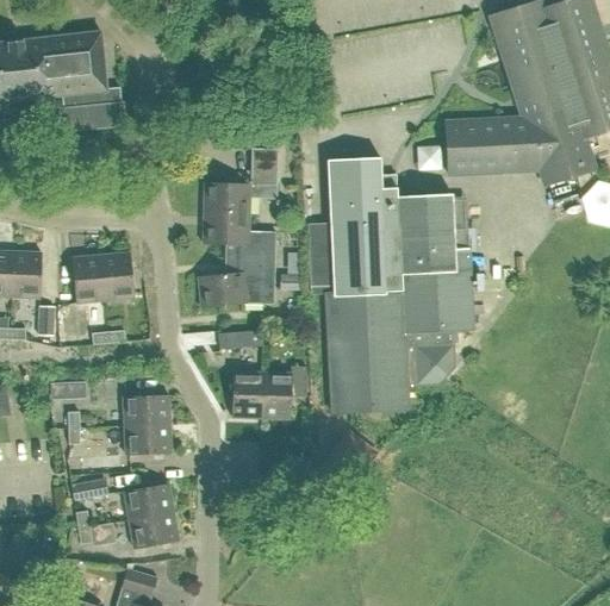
[(449,172),(464,170),(516,168),(516,163),(537,156),(547,183),(592,169),(582,136),(609,126),(609,69),(587,0),(561,0),(540,7),(537,0),(534,0),(492,13),(529,127),(515,132),(514,119),(444,124),(447,172),(449,172)]
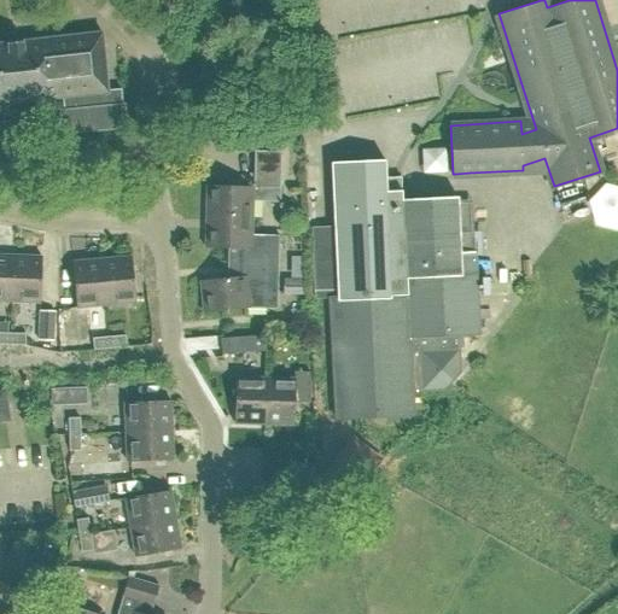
[(108,87),(101,33),(0,42),(0,101),(62,95),(63,106),(58,106),(60,133),(128,126),(126,100),(123,100),(122,86),(108,87)]
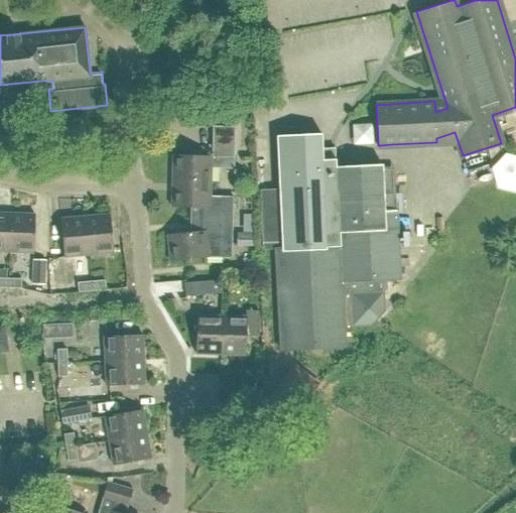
[(355,138),(375,137),(374,116),(354,117),(355,138)]
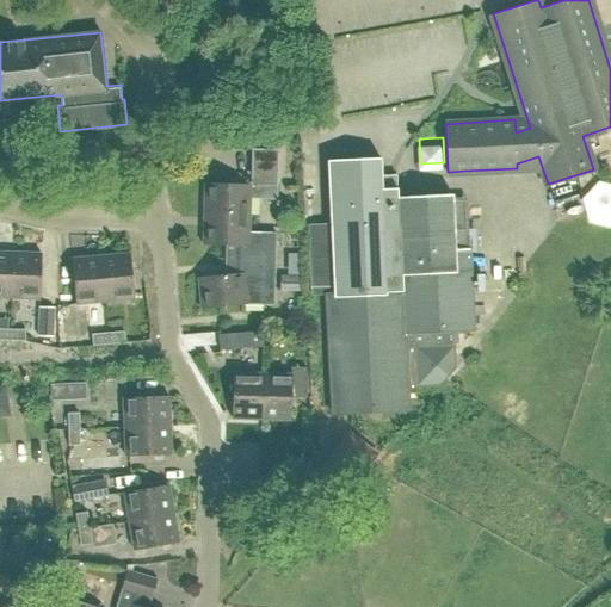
[(202,243),(224,243),(275,245),(275,230),(248,230),(248,197),(276,198),(277,148),(251,148),(250,184),(204,183),(202,243)]
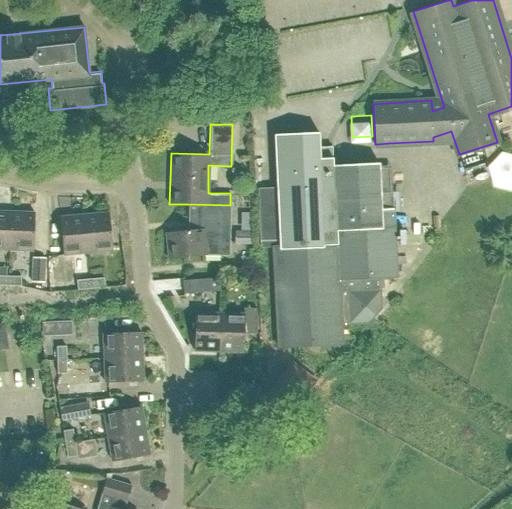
[(379,277),(383,276),(396,276),(389,143),(377,144),(377,162),(332,164),(331,145),(319,145),(319,131),(274,133),(279,246),(273,246),(278,345),(342,342),(341,326),(341,322),(348,321),(348,322),(368,322),(381,306),(380,288),(379,288),(379,277)]
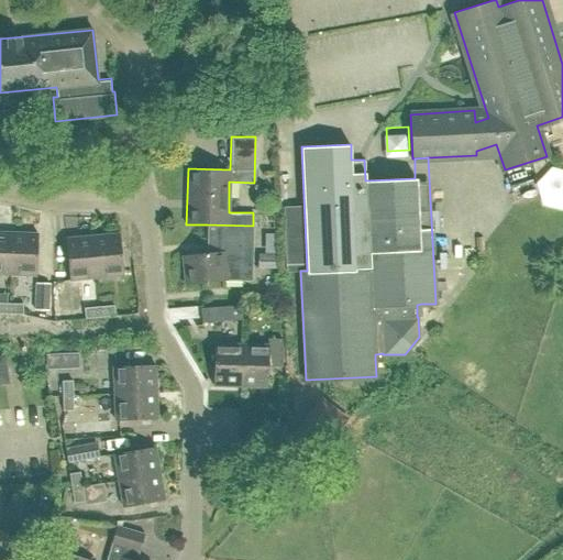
[(541,172),(509,177),(512,198),(544,193),(541,172)]
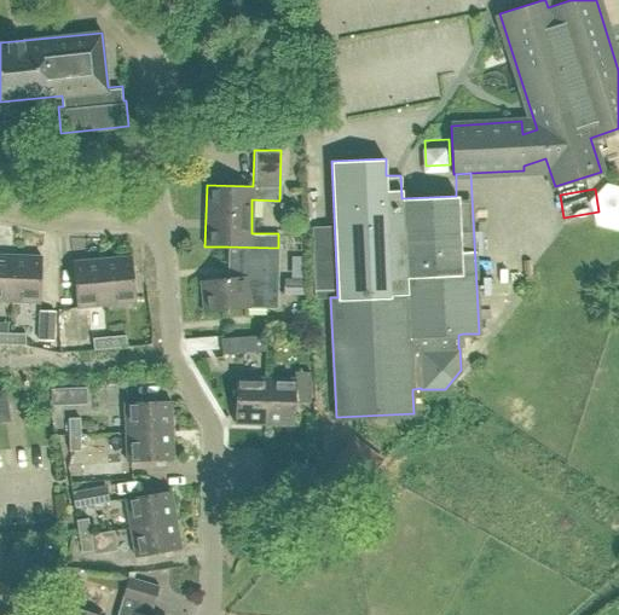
[(278,248),(227,247),(226,277),(201,280),(204,312),(247,307),(276,307),(278,248)]
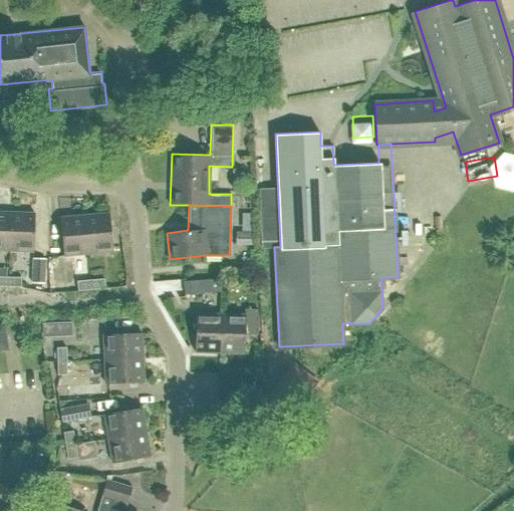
[(0,248),(9,249),(10,211),(0,210),(0,248)]
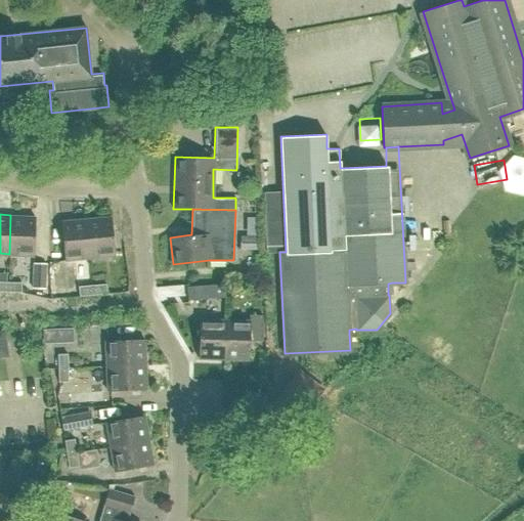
[(10,215),(9,254),(34,255),(36,216),(10,215)]
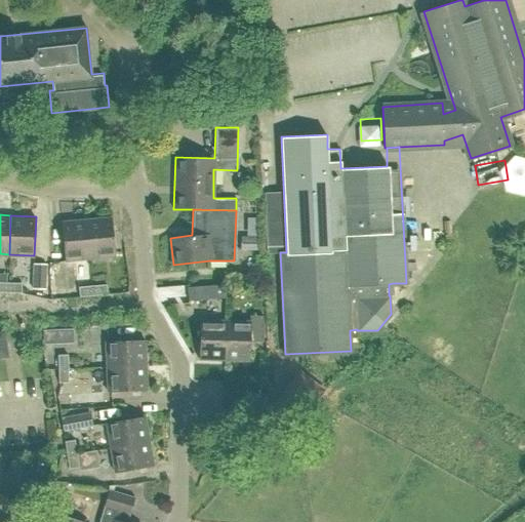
[(87,218),(90,256),(116,254),(113,216),(87,218)]
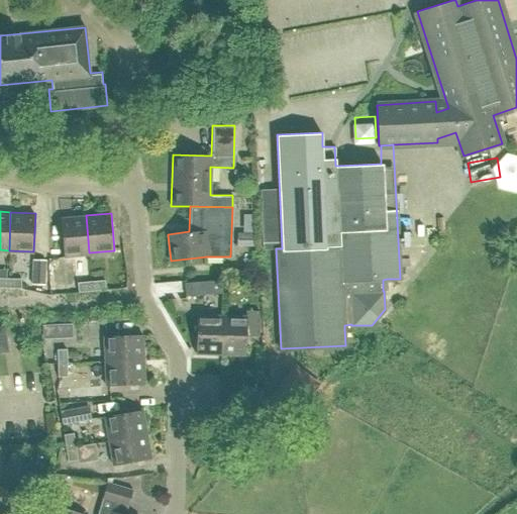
[(89,252),(86,215),(61,218),(64,255),(89,252)]
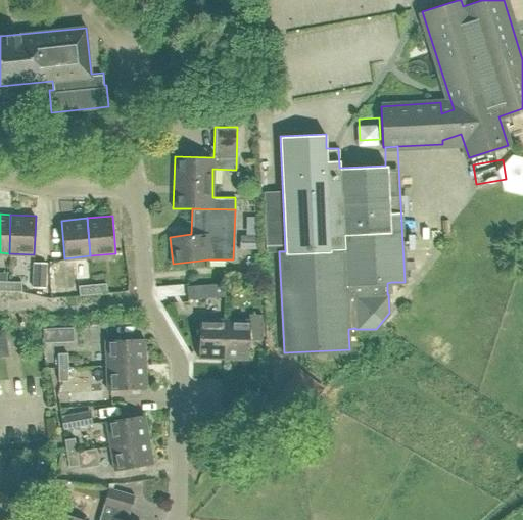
[(45,286),(46,261),(32,261),(31,286),(45,286)]
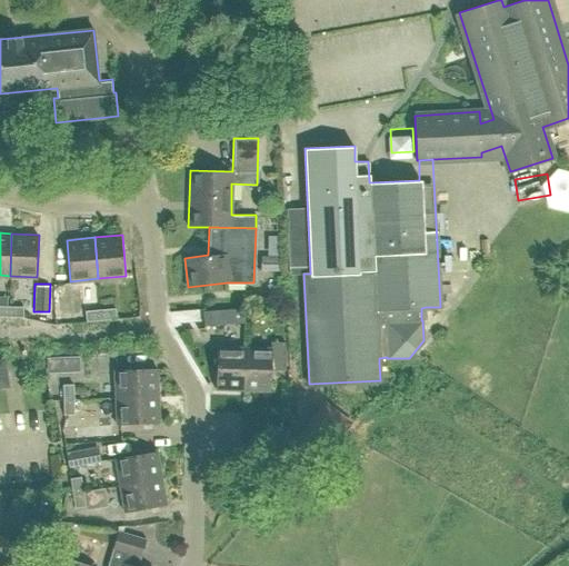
[(0,316),(9,317),(9,305),(3,305),(5,295),(0,294),(0,316)]
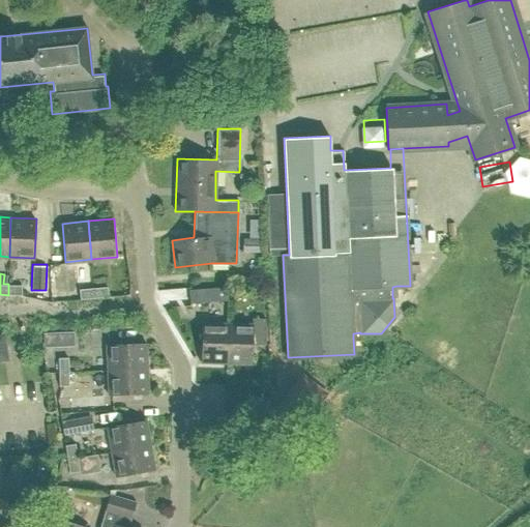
[(59,298),(77,300),(79,283),(60,282),(59,298)]
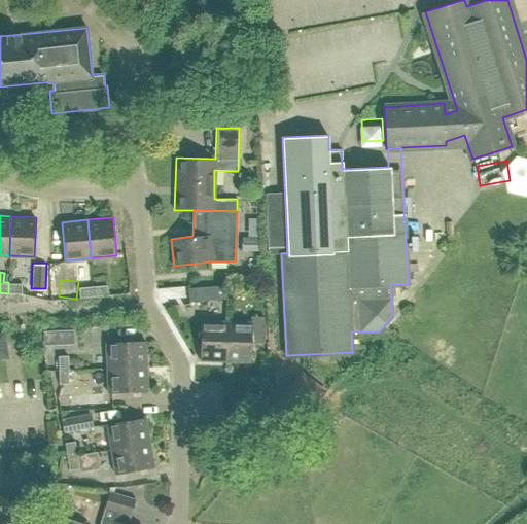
[(8,282),(8,293),(22,293),(23,283),(8,282)]
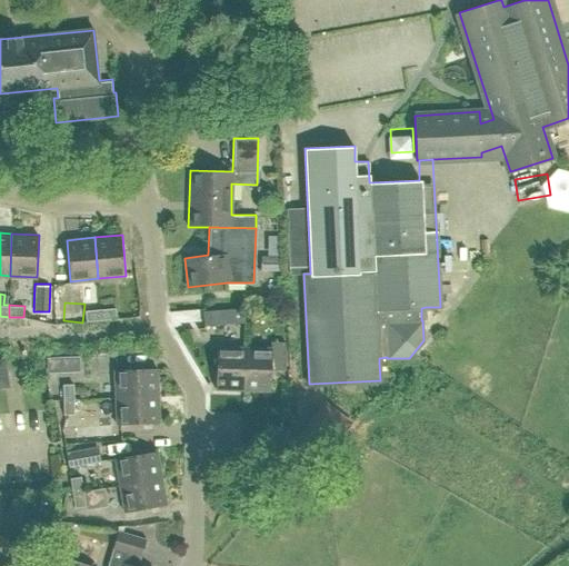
[(101,309),(101,319),(117,318),(116,308),(101,309)]
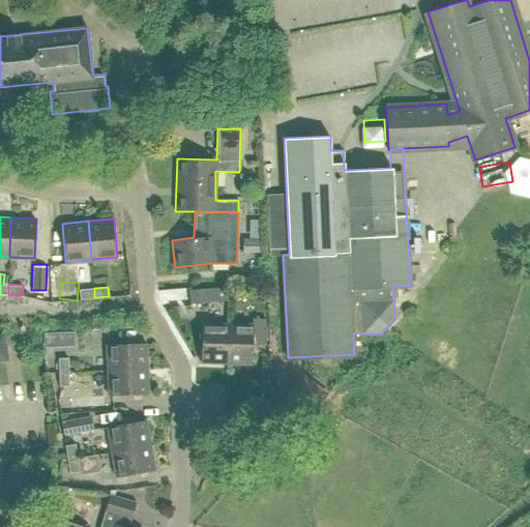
[(228,287),(189,289),(190,301),(228,299),(228,287)]
